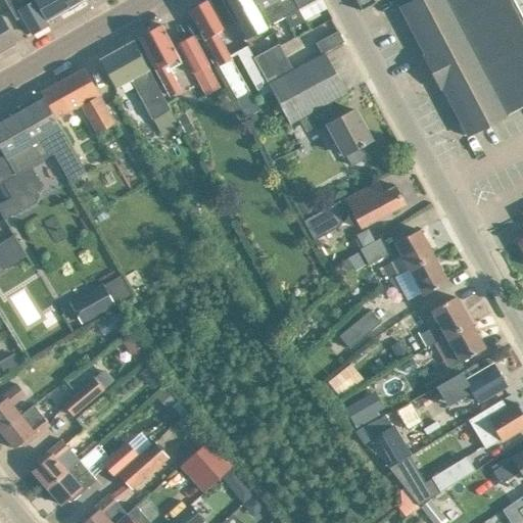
[(4,0),(16,20),(22,17),(32,35),(49,25),(46,19),(34,0),(4,0)]
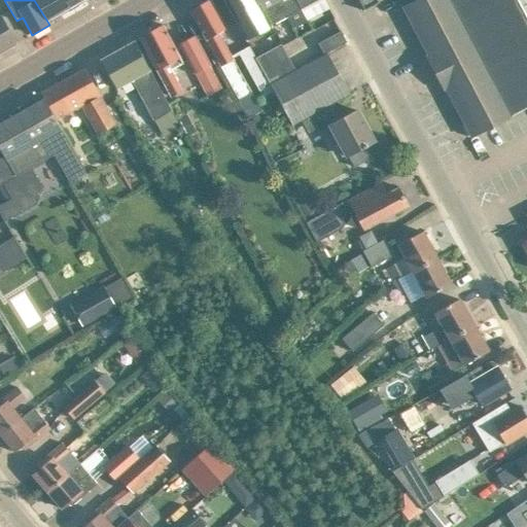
[(34,0),(46,20),(81,0),(34,0)]
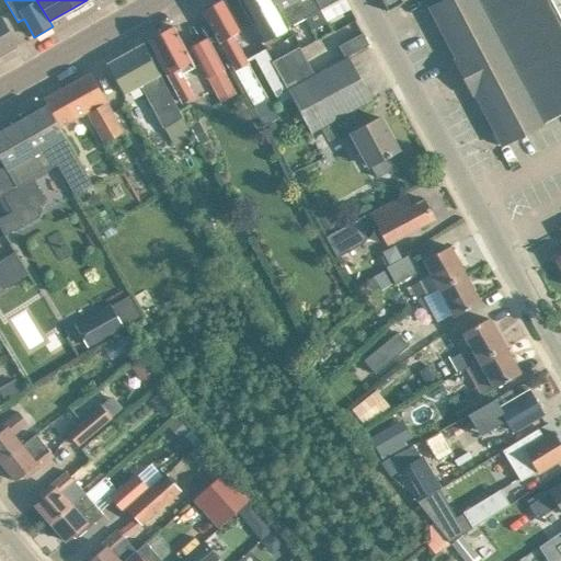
[(221,0),(202,11),(249,94),(262,87),(250,66),(249,63),(233,35),(242,31),(235,18),(227,3),(225,0),(221,0)]
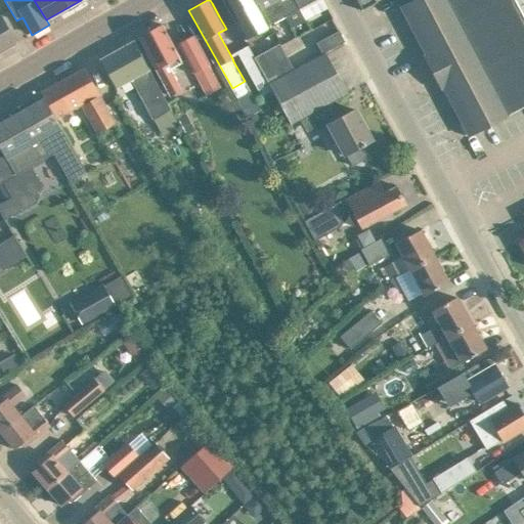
[(222,0),(230,14),(234,23),(247,44),(273,30),(269,25),(299,8),(313,0),(222,0)]
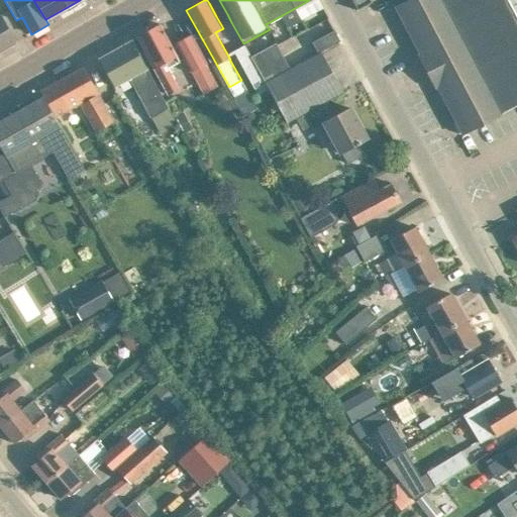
[(351,0),(358,10),(372,3),(370,0),(351,0)]
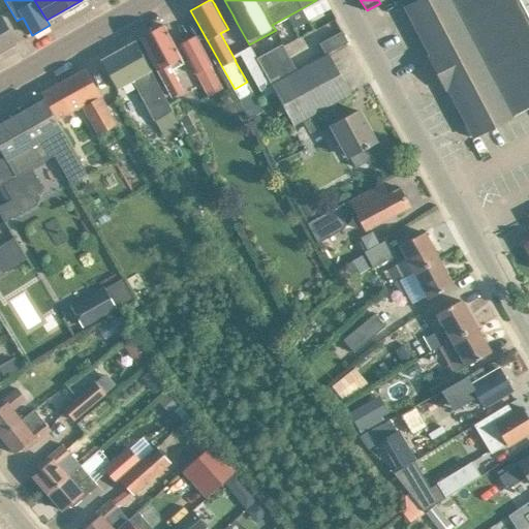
[(528,0),(418,0),(405,7),(431,56),(429,57),(446,90),(448,89),(473,137),(528,107),(528,0)]
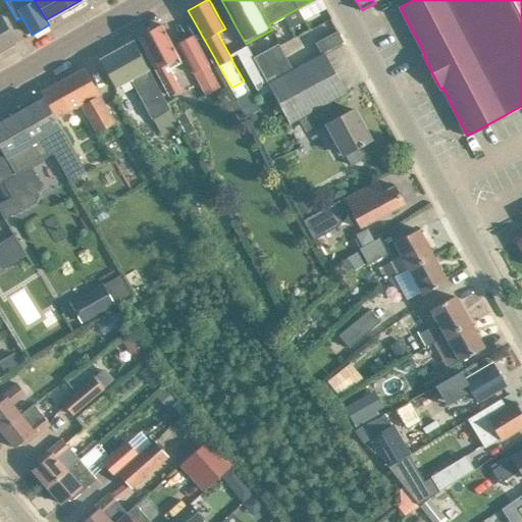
[(311,40),(330,32),(331,33),(350,23),(345,12),(307,31),(311,40)]
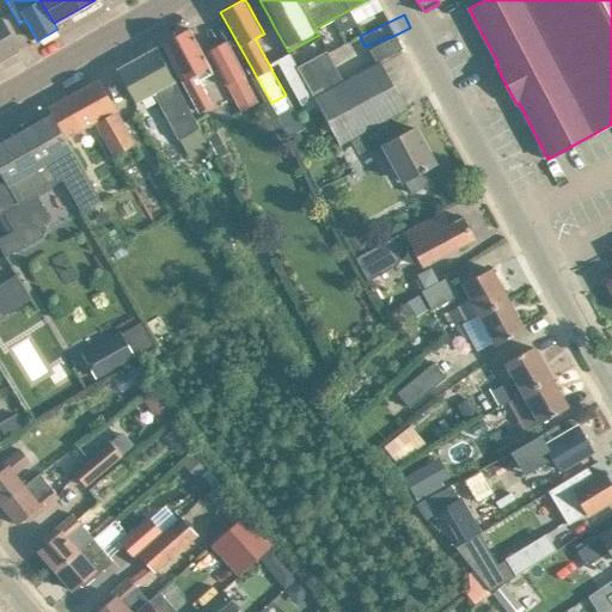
[(0,19),(0,60),(19,50),(1,19),(0,19)]
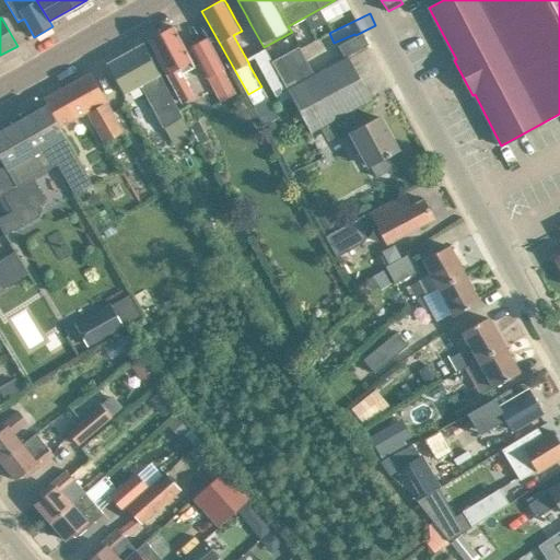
[(174,27),(149,41),(182,102),(194,95),(178,67),(191,60),(174,27)]
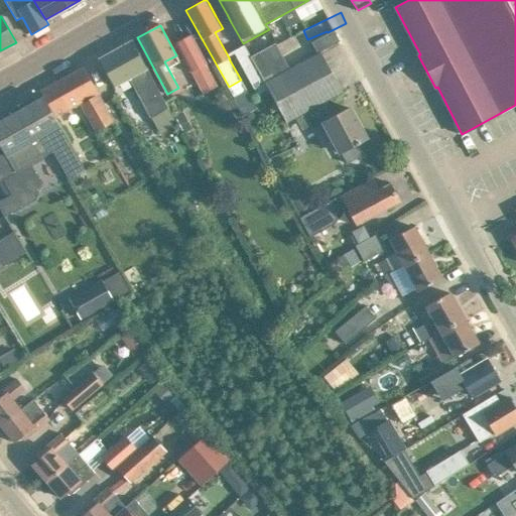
[(340,41),(334,30),(311,42),(317,53),(340,41)]
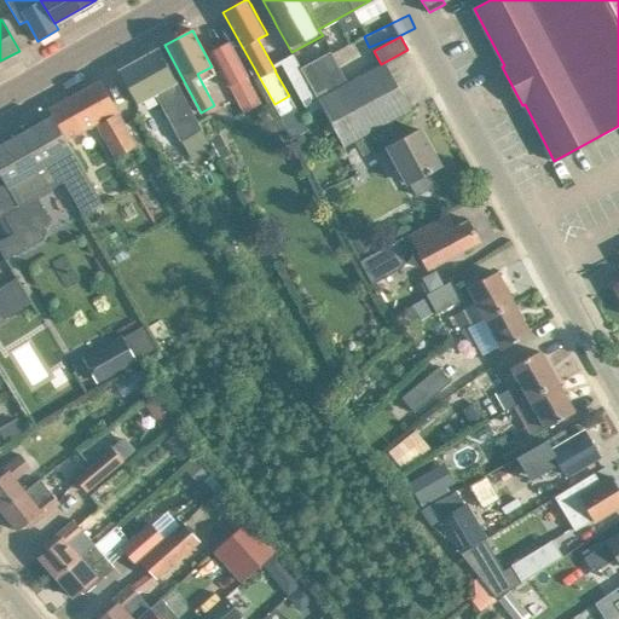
[(230,42),(212,53),(230,86),(247,76),(248,75),(230,42)]
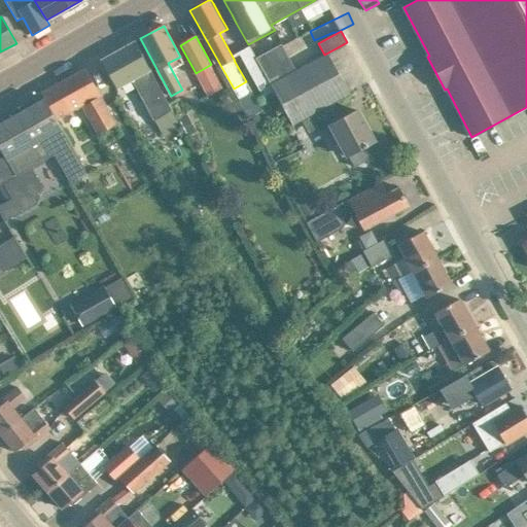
[(135,41),(101,60),(117,90),(131,82),(153,121),(154,120),(164,136),(181,127),(172,111),(173,110),(135,41)]
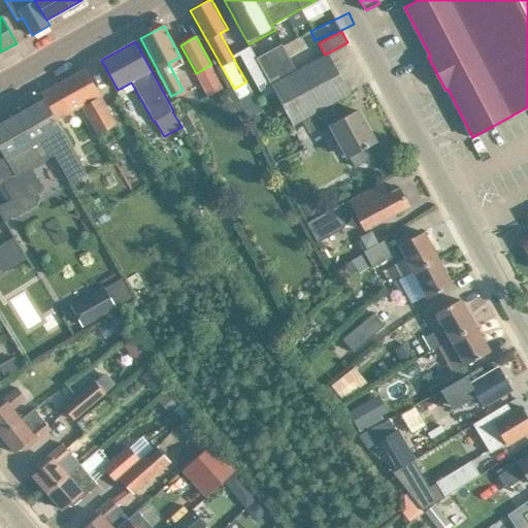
[(260,63),(257,65),(269,86),(271,85),(297,71),(282,43),(257,58),(260,63)]
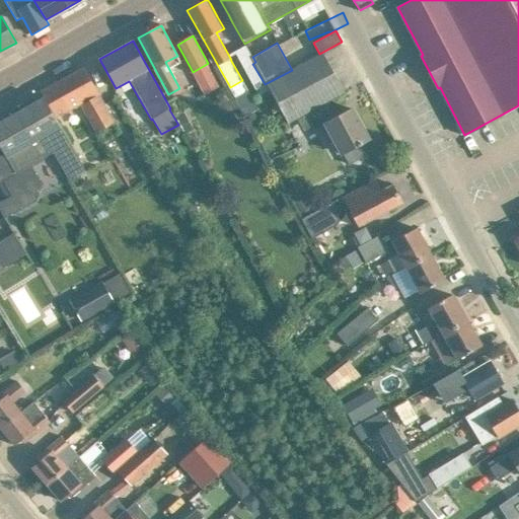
[(305,113),(306,116),(326,104),(325,102),(345,92),(323,53),(292,70),(267,83),(288,123),(305,113)]
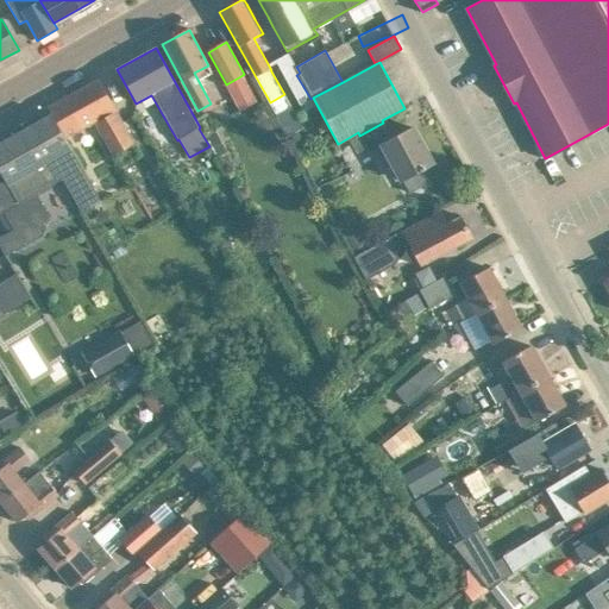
[(311,99),(296,75),(287,81),(300,106),(311,99)]
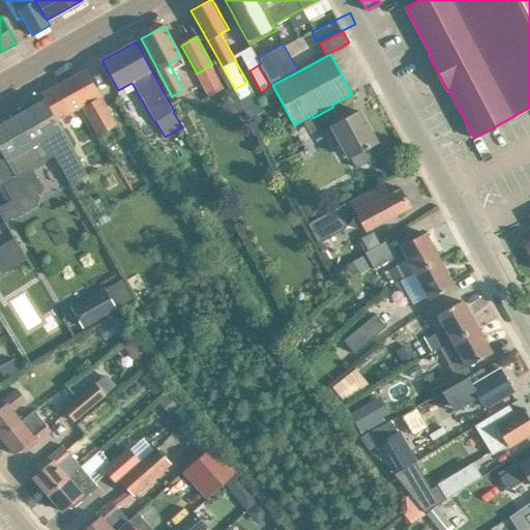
[(99,135),(116,124),(85,69),(41,94),(45,99),(57,121),(83,106),(99,135)]
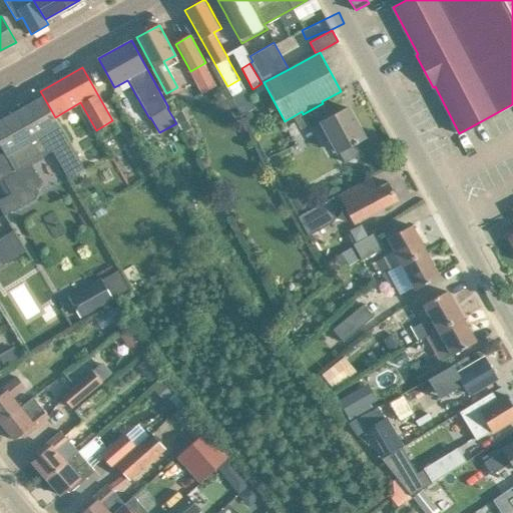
[(43,96),(0,119),(0,141),(17,171),(53,151),(68,176),(83,168),(55,117),(43,96)]
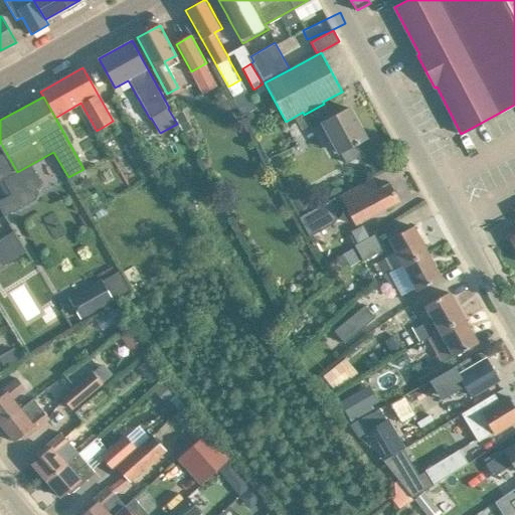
[(332,118),(324,104),(304,115),(312,129),(323,123),(338,152),(340,151),(346,163),(362,155),(357,145),(359,143),(359,142),(366,138),(349,108),(332,118)]
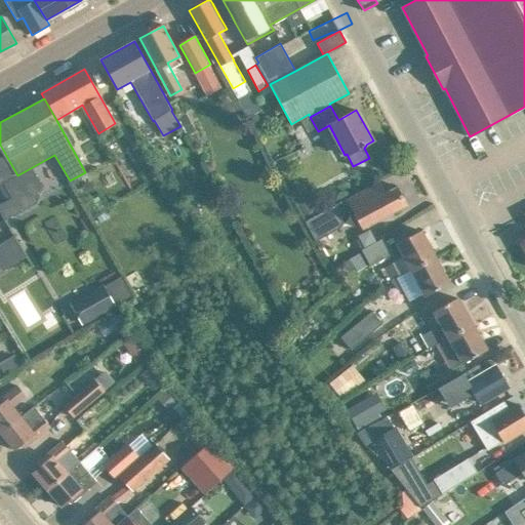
[(0,185),(4,183),(12,198),(25,191),(16,176),(17,175),(0,145),(0,185)]
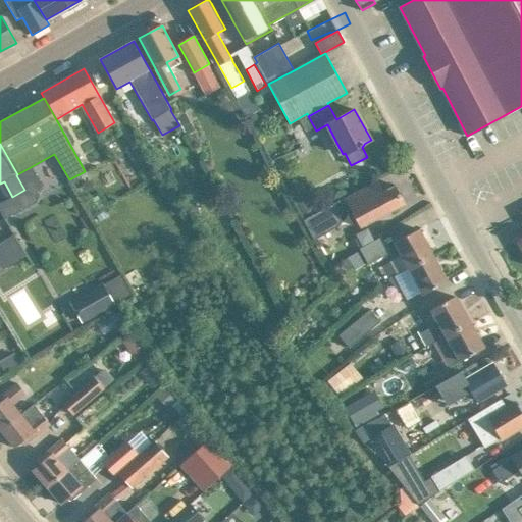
[(341,220),(341,216),(340,214),(350,209),(351,210),(361,228),(405,204),(395,185),(383,191),(377,180),(303,221),(313,241),(340,225),(341,220)]
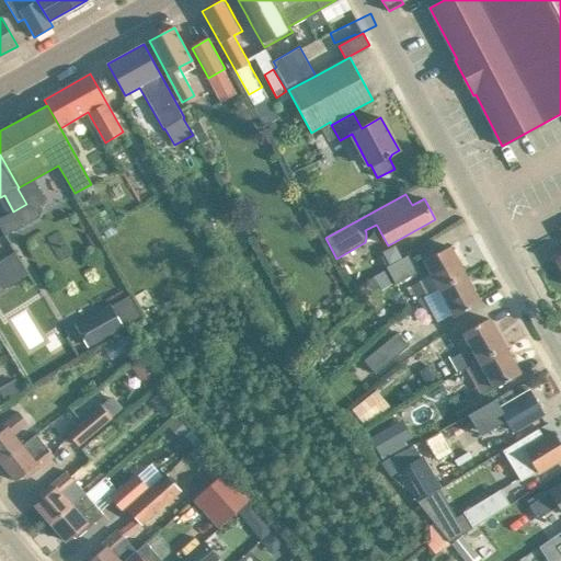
[(112,225),(103,230),(107,238),(116,232),(112,225)]
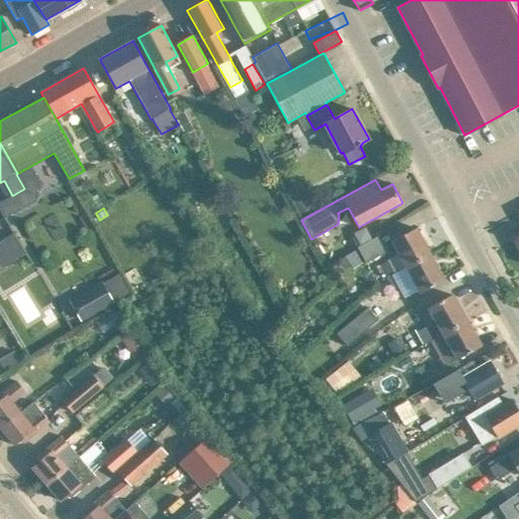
[(355,233),(360,243),(370,238),(365,228),(355,233)]
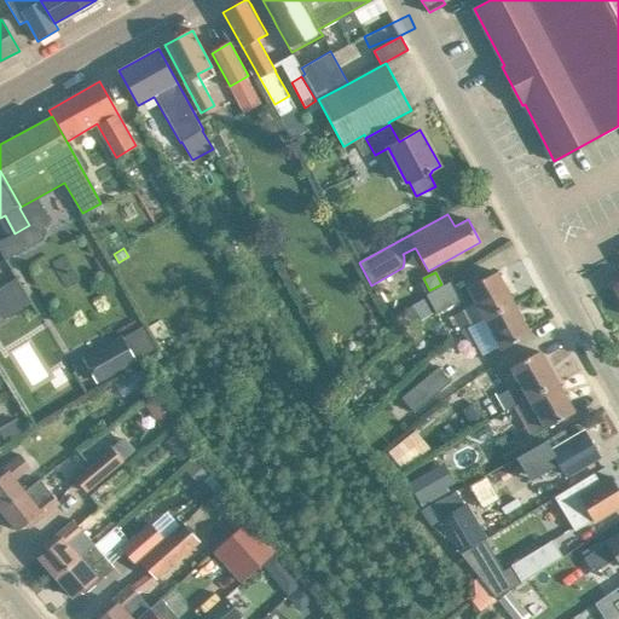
[(485,319),(514,304),(496,272),(468,287),(476,302),(452,316),(462,333),(473,327),(485,319)]
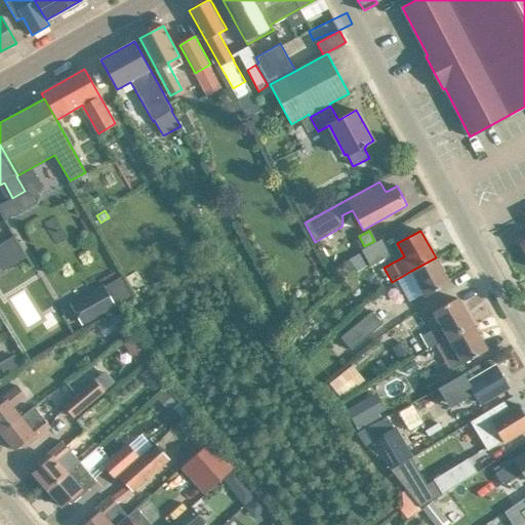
[(384,237),(361,250),(370,266),(393,253),(384,237)]
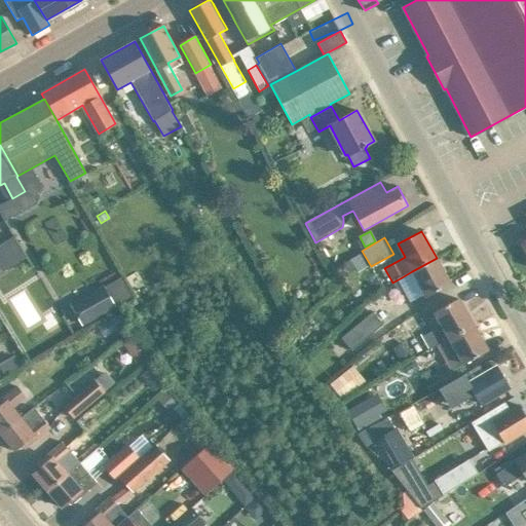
[(450,284),(437,258),(412,271),(426,297),(450,284)]
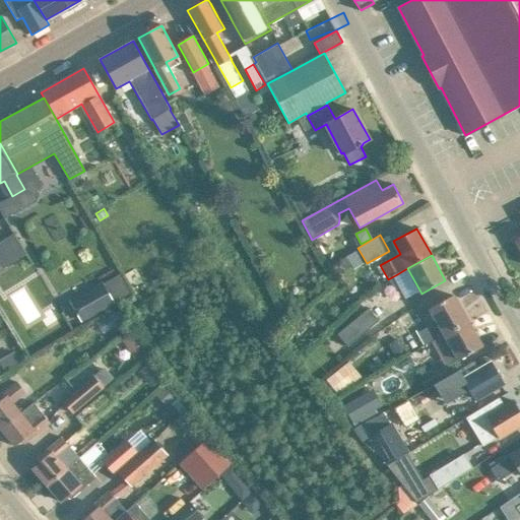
[(397,274),(388,279),(393,289),(403,285),(397,274)]
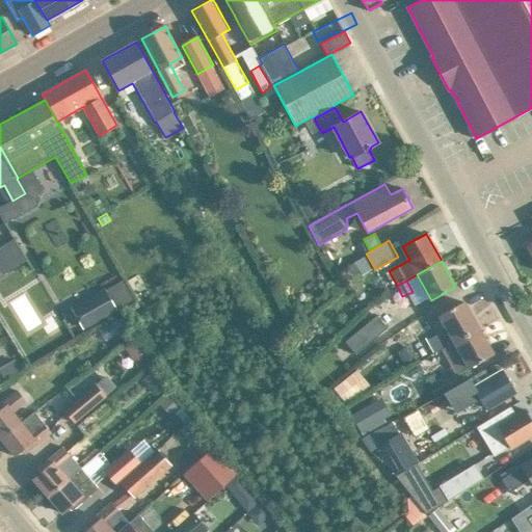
[(83,329),(117,311),(105,289),(71,308),(83,329)]
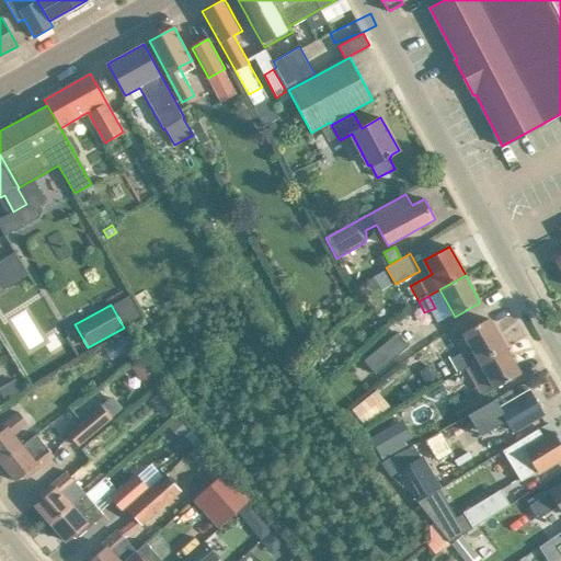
[(365,327),(375,336),(388,323),(378,313),(365,327)]
